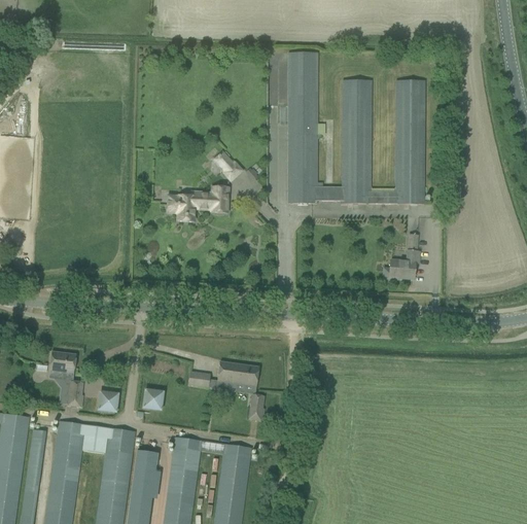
[(316,200),(316,185),(317,136),(317,51),(287,51),(286,136),(287,136),(287,202),(316,202),(316,200)]
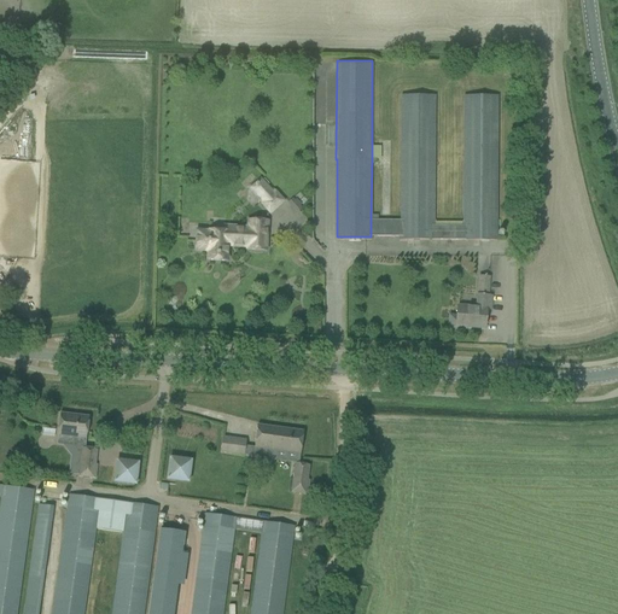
[(400,217),(371,217),(371,234),(398,234),(398,237),(496,238),(496,226),(497,94),(465,94),(464,223),(447,223),(436,223),(436,208),(436,199),(436,94),(401,94),(400,217)]
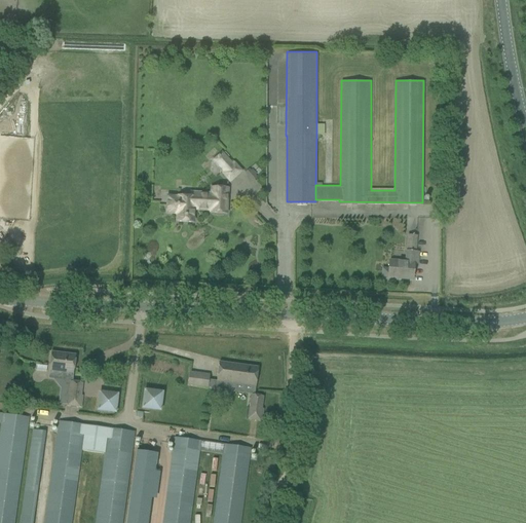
[(267,112),(268,118),(276,117),(275,110),(267,112)]
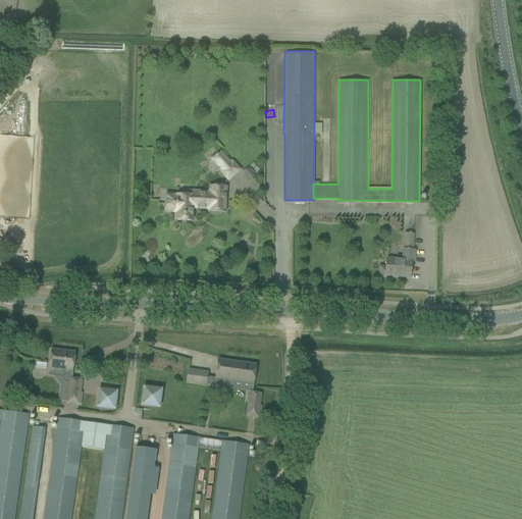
[(219,148),(210,157),(220,168),(218,169),(226,178),(239,167),(230,158),(229,159),(219,148)]
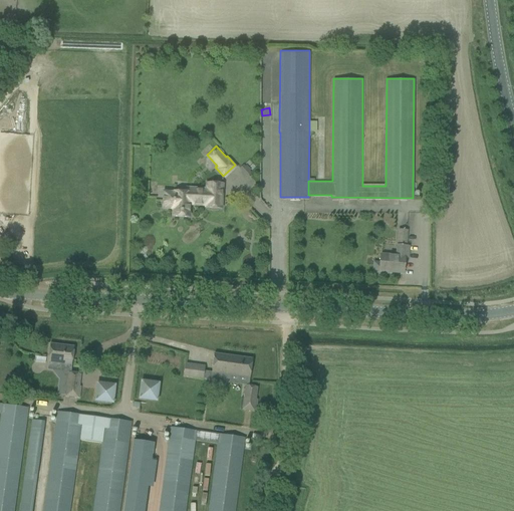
[(268,169),(261,170),(261,195),(270,194),(270,176),(268,177),(268,169)]
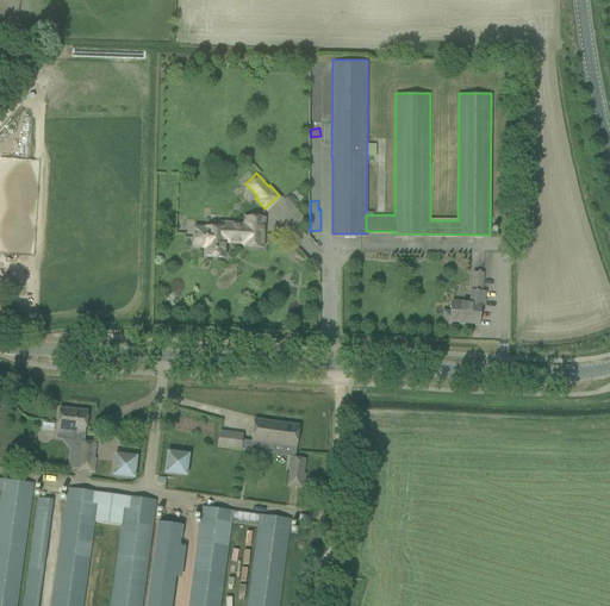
[(219,225),(194,224),(193,244),(205,245),(205,254),(224,255),(224,239),(244,241),(244,243),(262,244),(265,214),(243,214),(243,220),(221,219),(219,225)]
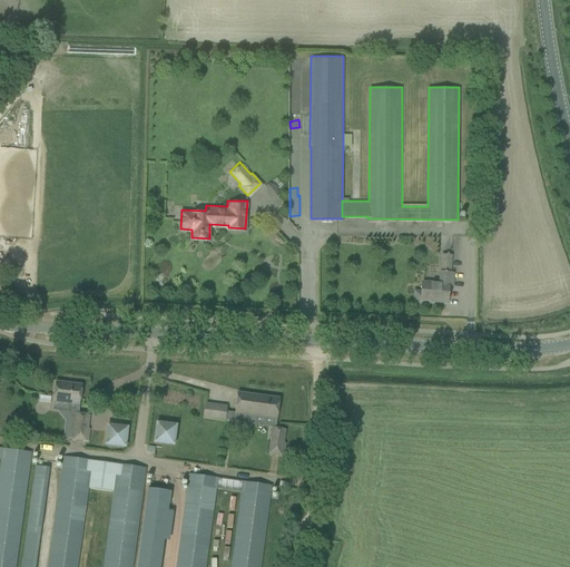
[(440,282),(422,281),(421,290),(414,290),(413,301),(430,302),(431,296),(448,297),(449,284),(452,284),(453,271),(450,271),(451,254),(442,253),(440,282)]
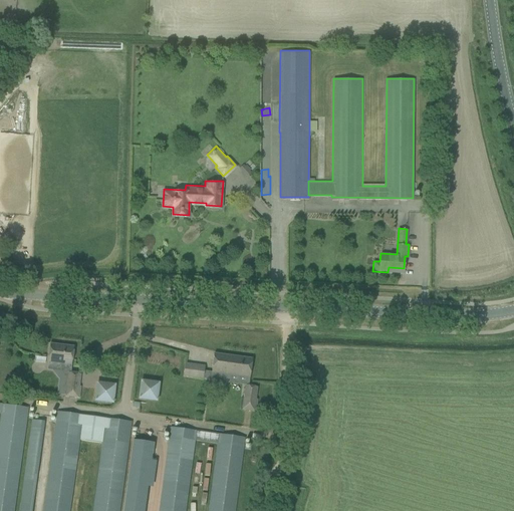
[(63,361),(62,369),(67,370),(65,394),(79,396),(80,385),(78,384),(80,371),(70,370),(71,362),(73,344),(49,341),(47,359),(63,361)]
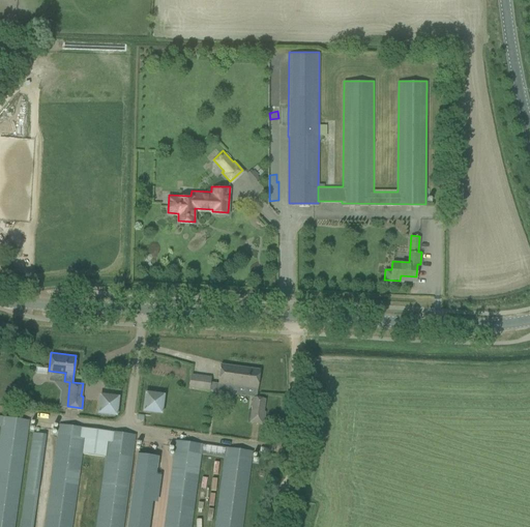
[(257,394),(257,387),(260,368),(221,362),(217,381),(216,386),(218,386),(236,389),(236,392),(252,396),(257,396),(257,394)]
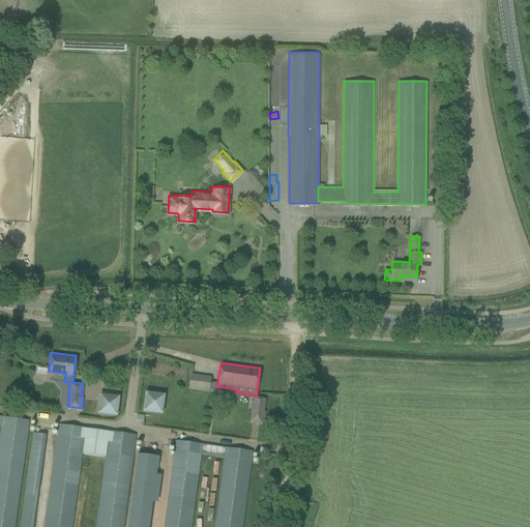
[(209,388),(211,375),(190,372),(188,386),(209,388)]
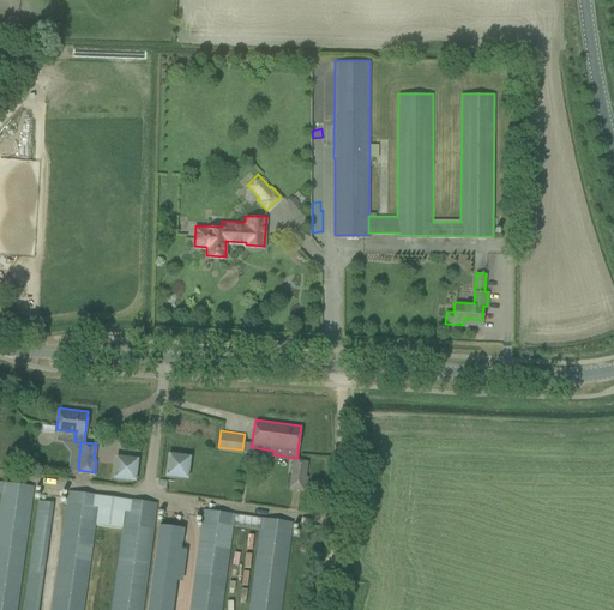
[(168,475),(192,476),(193,452),(168,452),(168,475)]
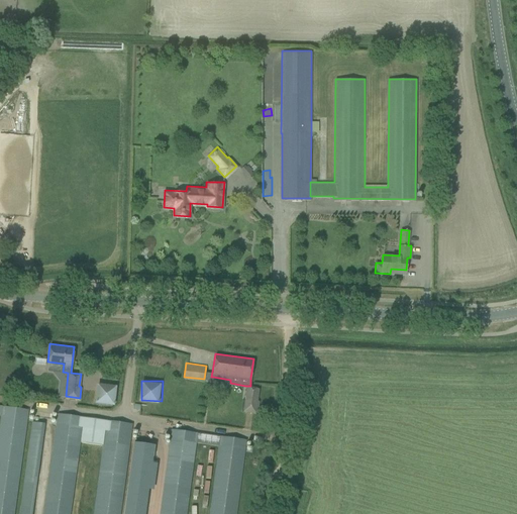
[(96,402),(116,403),(118,384),(98,382),(96,402)]
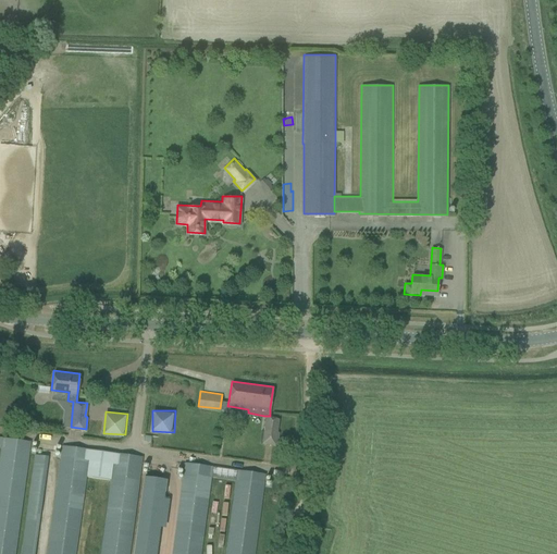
[(261,441),(277,443),(280,430),(276,430),(279,417),(270,415),(270,416),(264,416),(261,441)]
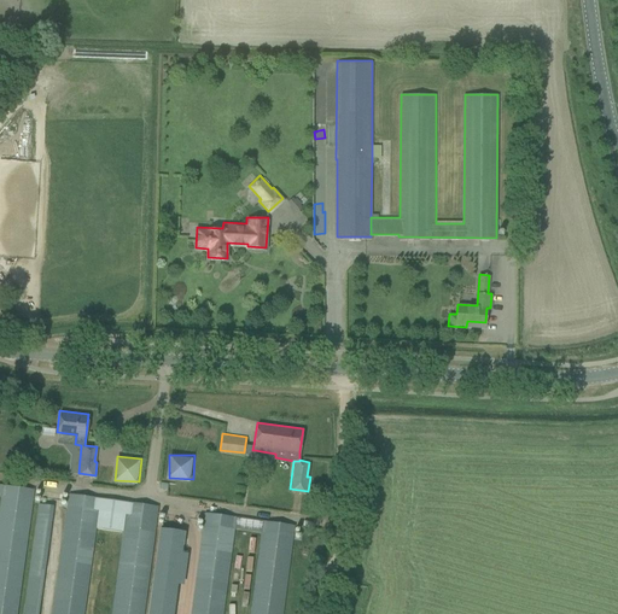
[(0,613),(17,613),(34,487),(0,483),(0,493),(0,495),(0,613)]
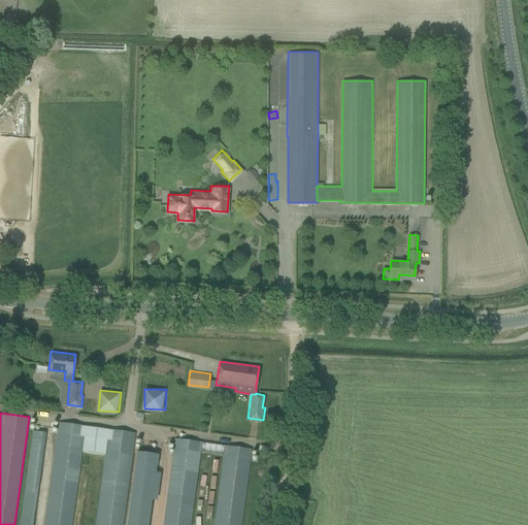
[(59,421),(43,524),(68,524),(78,449),(104,453),(95,524),(121,524),(134,431),(59,421)]
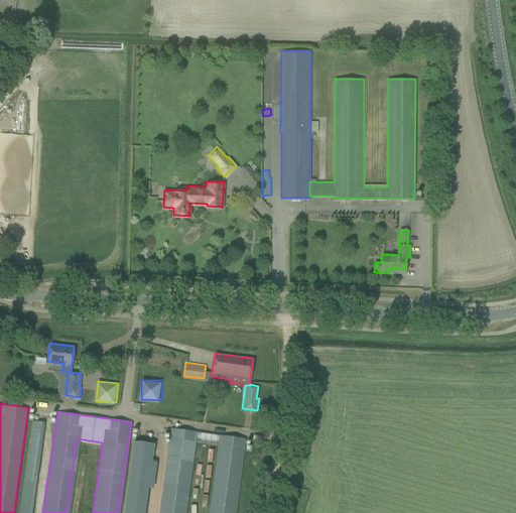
[(31,418),(20,512),(32,512),(43,420),(31,418)]
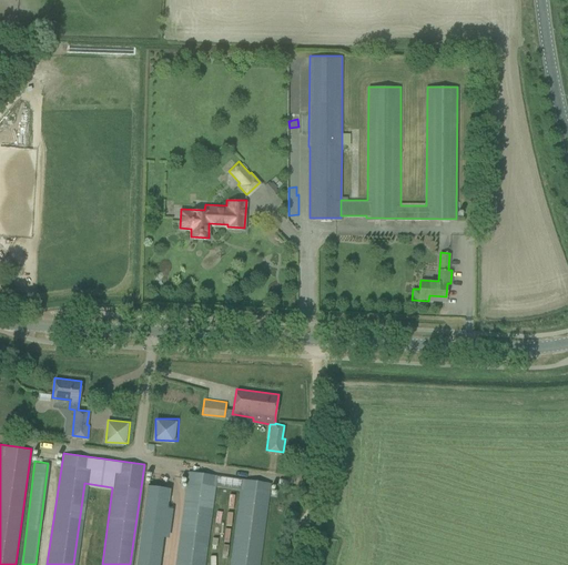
[(257,564),(269,493),(270,482),(189,471),(186,482),(174,564),(202,564),(214,486),(241,490),(230,564),(257,564)]
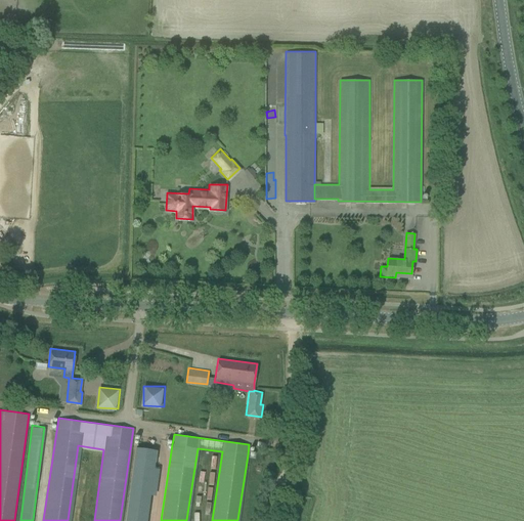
[(158,449),(135,446),(125,520),(145,520),(153,473),(155,473),(158,449)]
